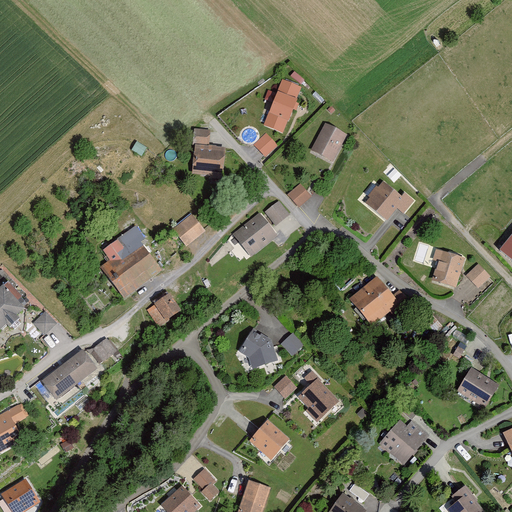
[(300,88),(279,81),(262,129),(282,136),(300,88)]
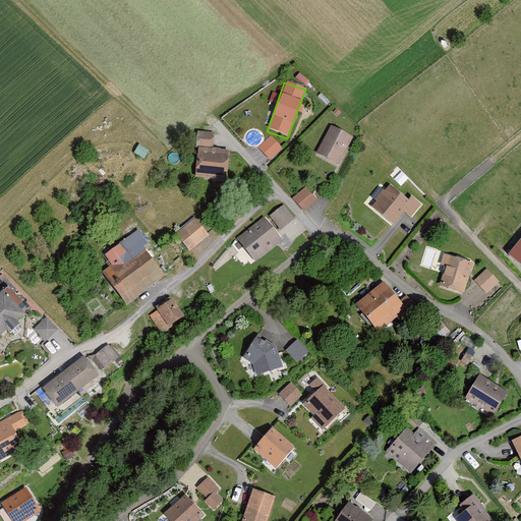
[(353,136),(331,125),(316,153),(339,165),(353,136)]
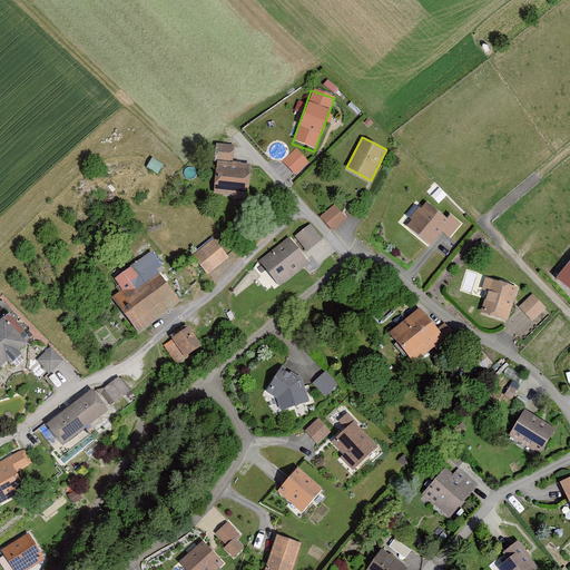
[(235,144),(217,143),(212,193),(248,196),(252,164),(233,161),(235,144)]
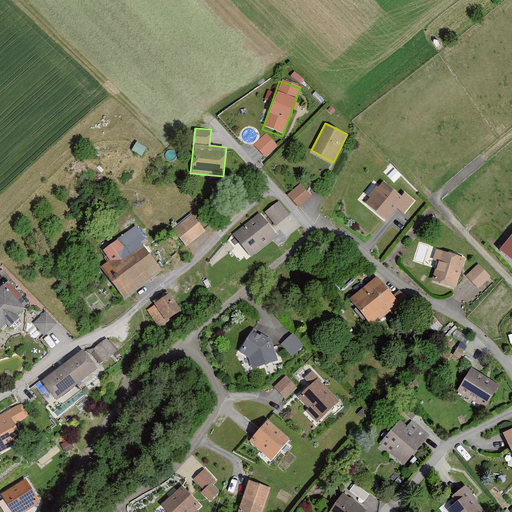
[(254,144),(266,157),(279,144),(267,131),(254,144)]
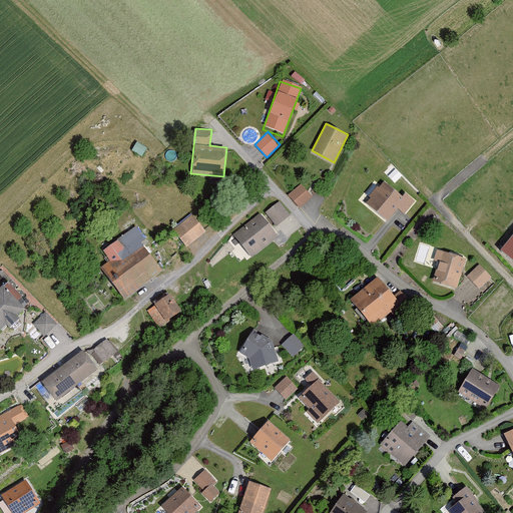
[(403,196),(385,181),(367,203),(388,221),(398,208),(405,214),(416,201),(406,192),(403,196)]
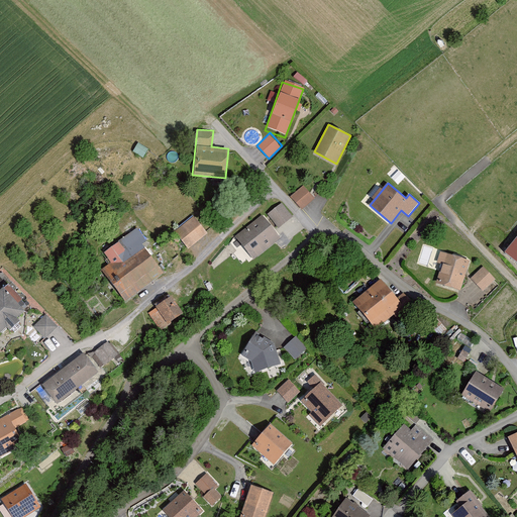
[(312,200),(304,188),(289,199),(298,211),(312,200)]
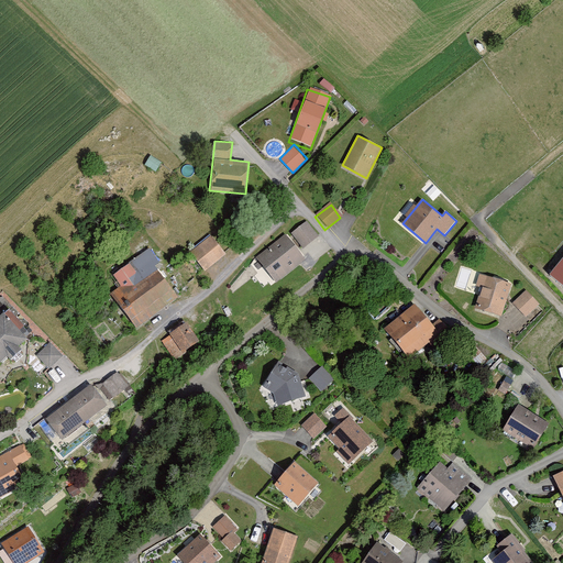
[(319,236),(307,221),(291,233),(304,249),(319,236)]
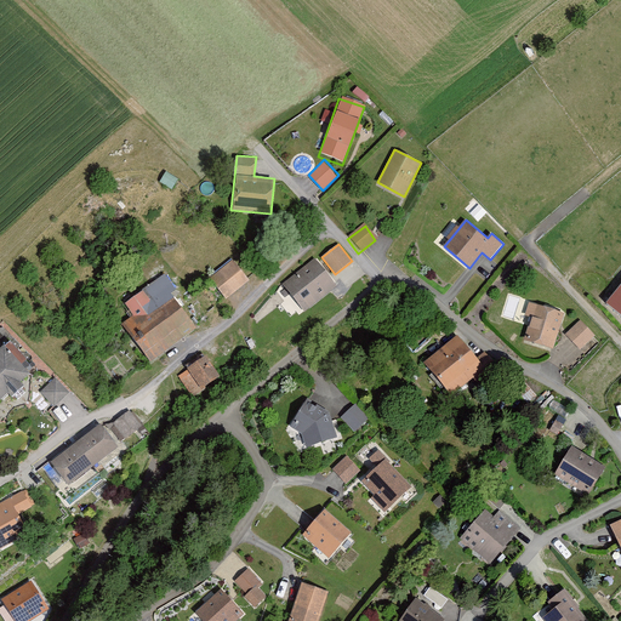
[(337,284),(315,258),(284,284),(305,311),(337,284)]
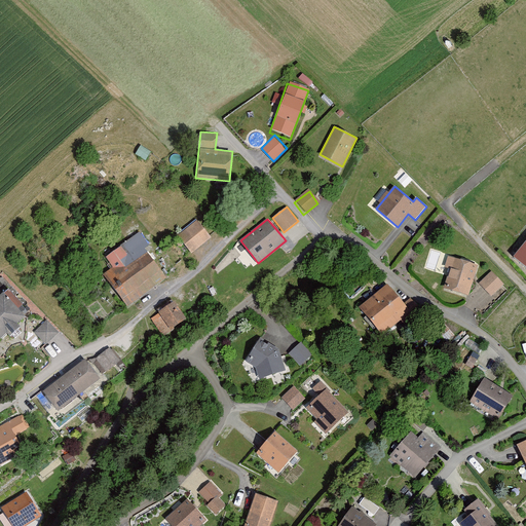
[(195,223),(176,238),(191,258),(211,242),(195,223)]
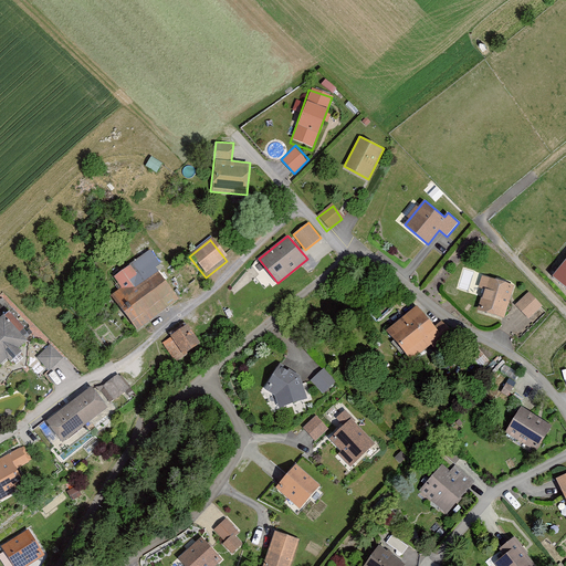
[(180,301),(147,252),(97,286),(130,335),(180,301)]
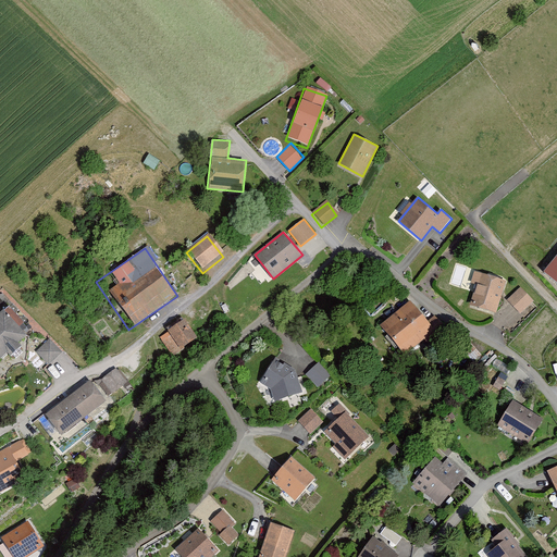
[(556,257),(542,275),(556,287),(556,257)]
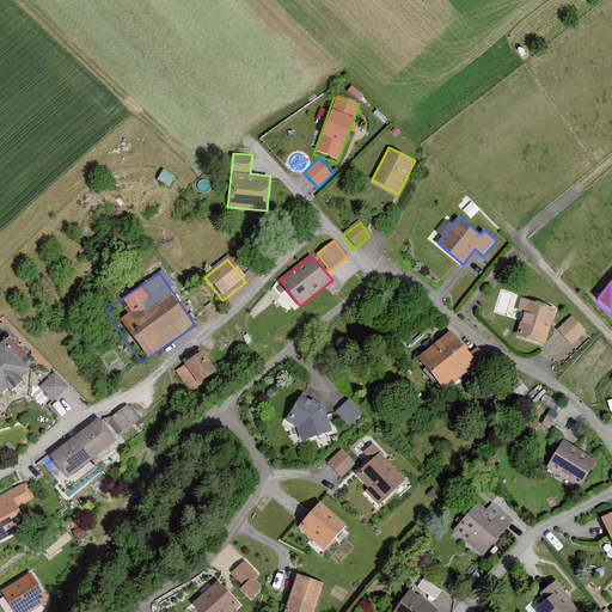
[(549,305),(521,299),(514,338),(540,343),(549,305)]
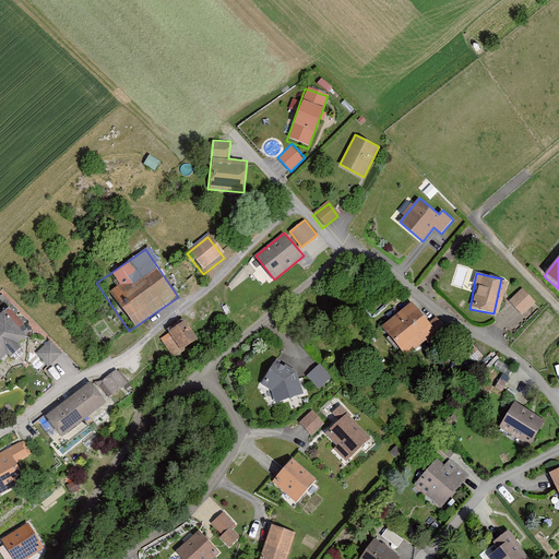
[(537,308),(521,289),(508,302),(524,320),(537,308)]
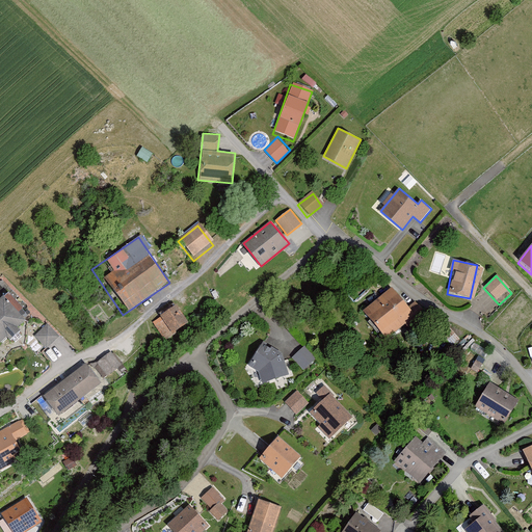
[(415,314),(392,286),(363,311),(387,338),(415,314)]
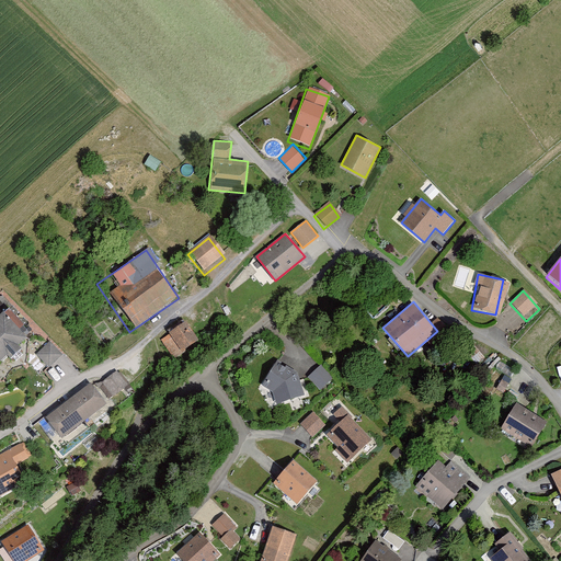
[(4,310),(0,313),(0,361),(27,336),(4,310)]
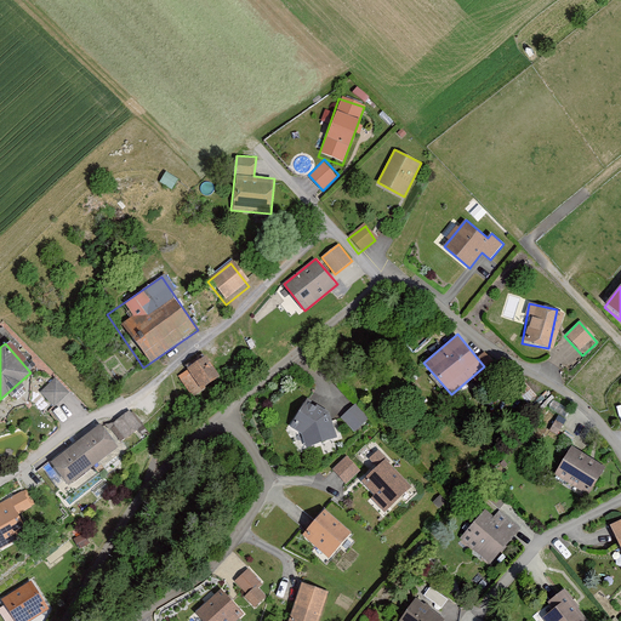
[(218,386),(204,362),(174,379),(188,403),(218,386)]
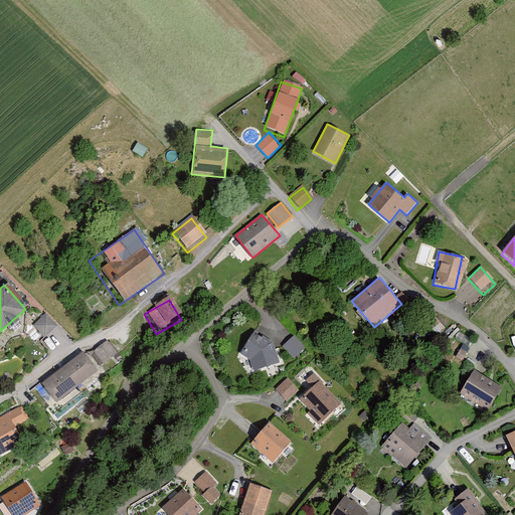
[(56,325),(45,314),(34,324),(45,336),(56,325)]
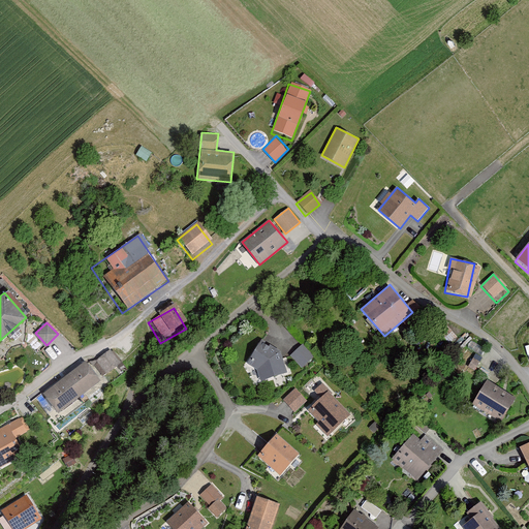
[(261,340),(247,364),(257,370),(261,381),(287,372),(280,351),(261,340)]
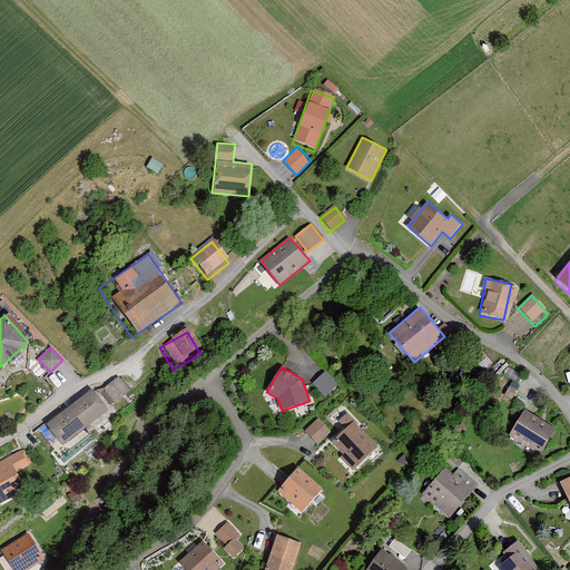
[(325,371),(313,381),(325,395),(337,384),(325,371)]
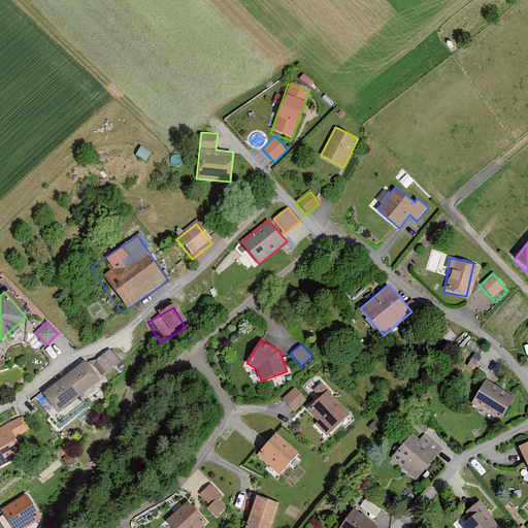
[(124,371),(109,352),(88,368),(81,360),(33,397),(54,425),(124,371)]
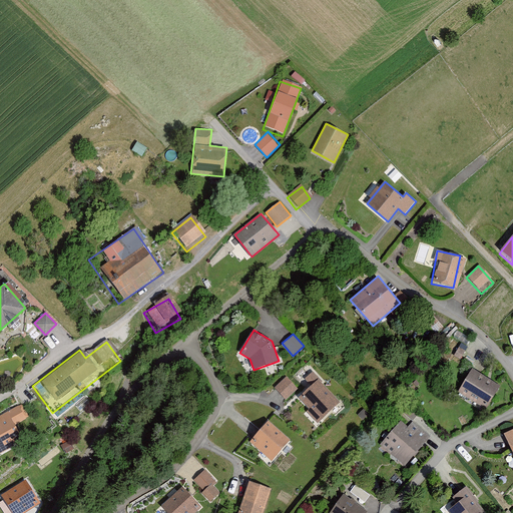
[(501,386),(470,368),(457,391),(488,409),(501,386)]
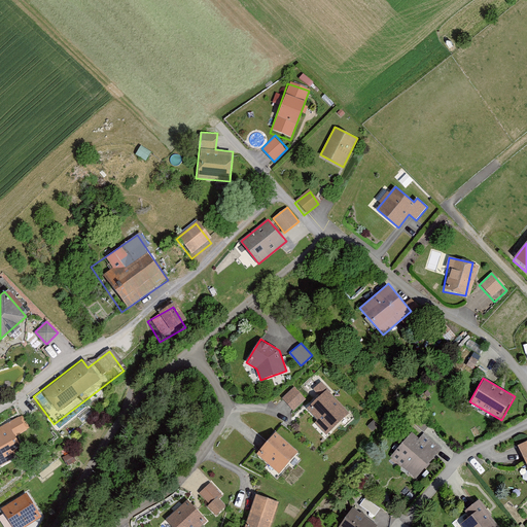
[(304,402),(290,389),(278,402),(291,416),(304,402)]
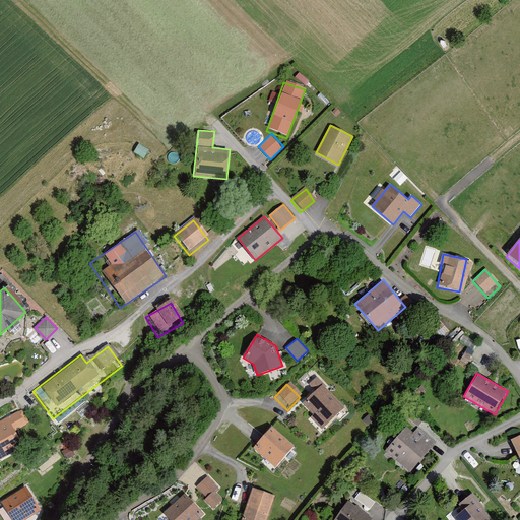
[(322,384),(298,405),(325,437),(349,415),(322,384)]
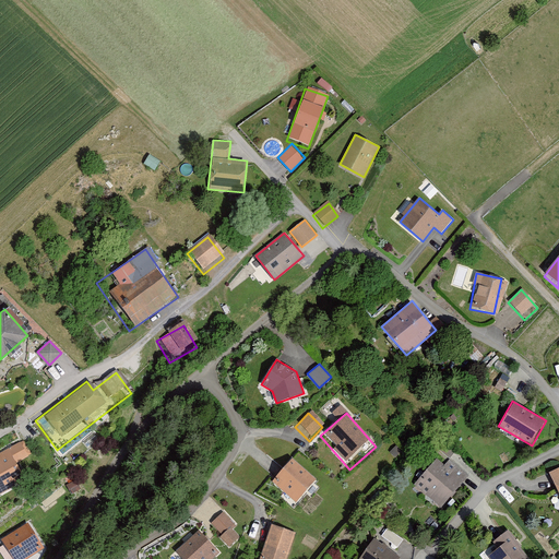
[(26,459),(19,444),(0,453),(0,498),(24,486),(13,465),(26,459)]
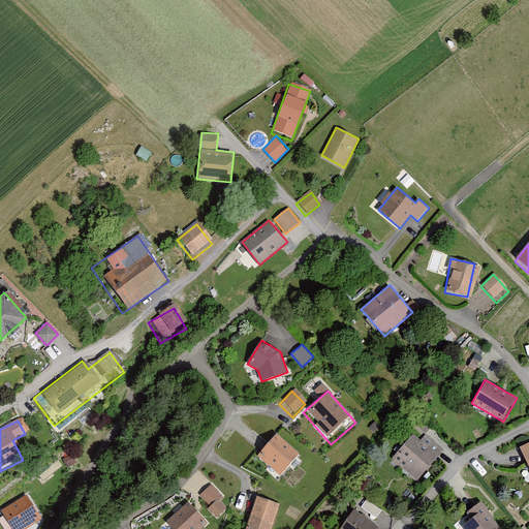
[(271,435),(253,459),(281,479),(299,455),(271,435)]
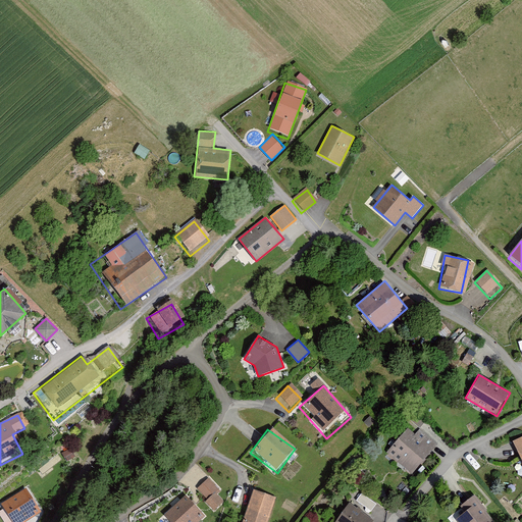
[(431,448),(409,429),(386,456),(408,475),(431,448)]
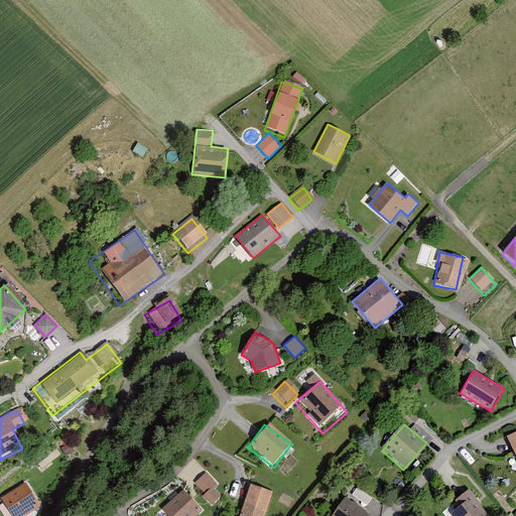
[(515,427),(502,434),(515,465),(515,427)]
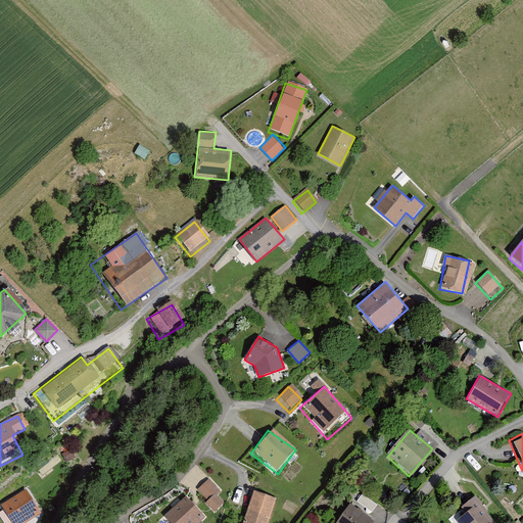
[(205,481),(193,494),(208,508),(220,495),(205,481)]
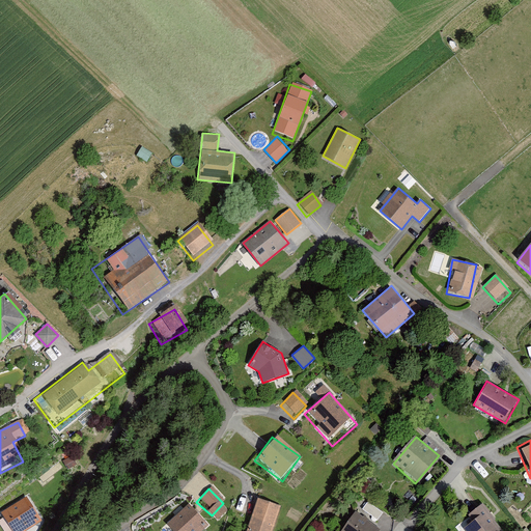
[(25,530),(38,522),(22,497),(0,510),(0,519),(7,530),(25,530)]
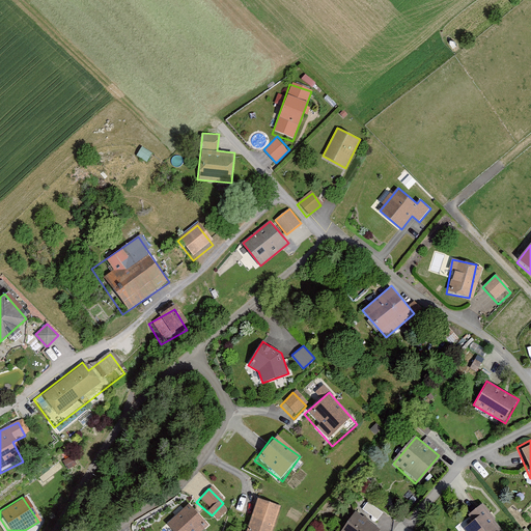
[(270,530),(279,505),(257,499),(247,530),(270,530)]
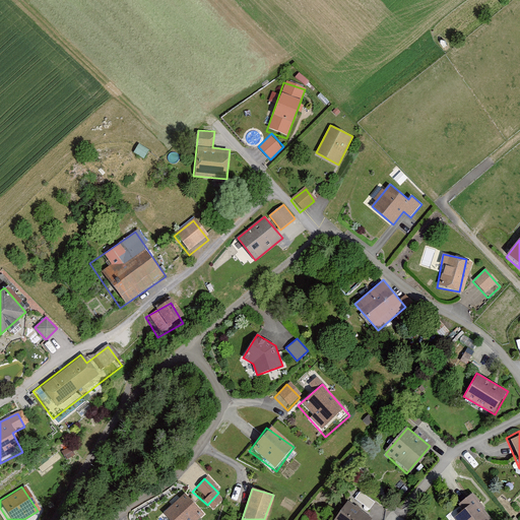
[(203,519),(205,518),(180,495),(158,517),(161,519),(203,519)]
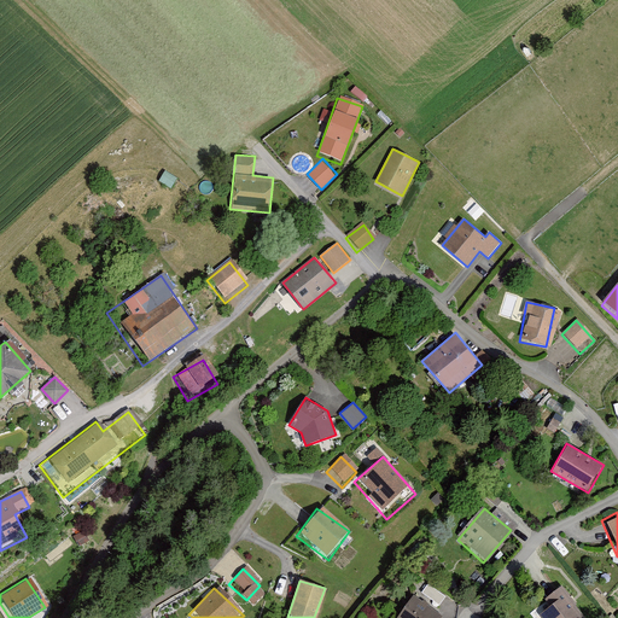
[(577,617),(555,588),(531,606),(540,617),(577,617)]
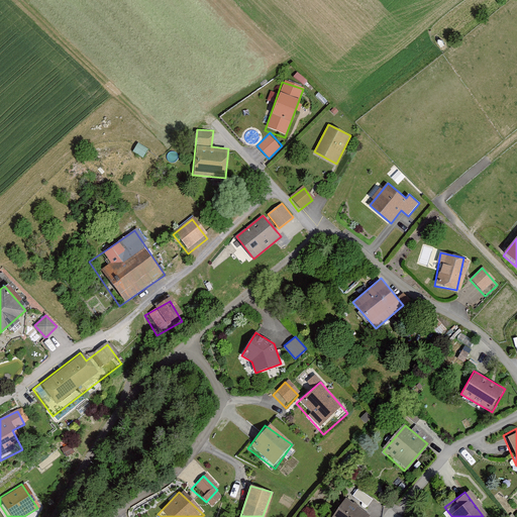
[(369,516),(370,516),(346,498),(331,516),(369,516)]
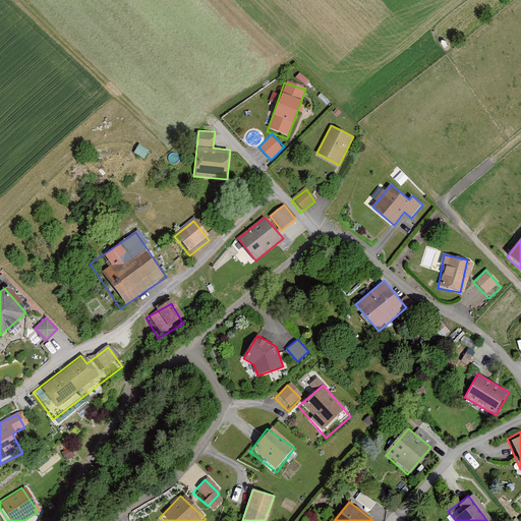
All buildings are outlined.
